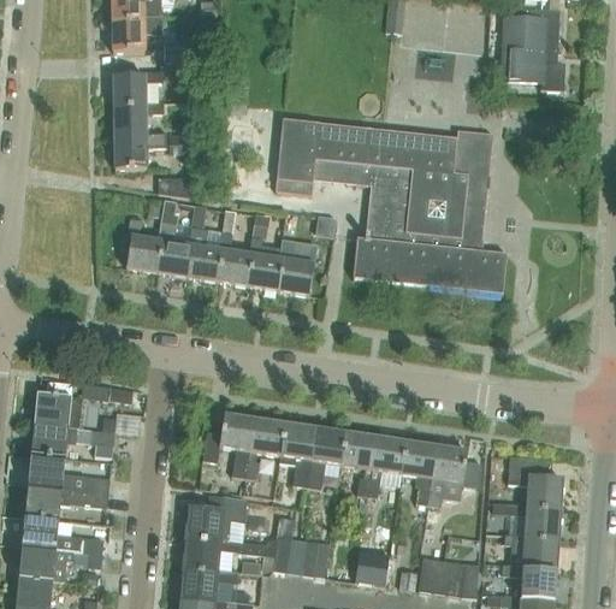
[(111,0),(112,19),(143,19),(143,15),(163,13),(161,1),(172,0),(111,0)]
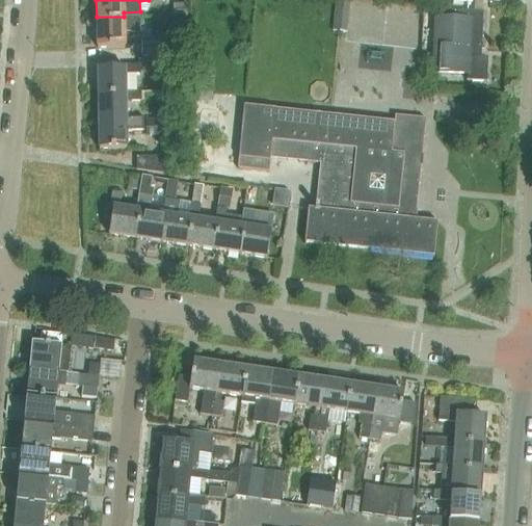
[(174,12),(191,12),(191,0),(174,0),(174,12)]
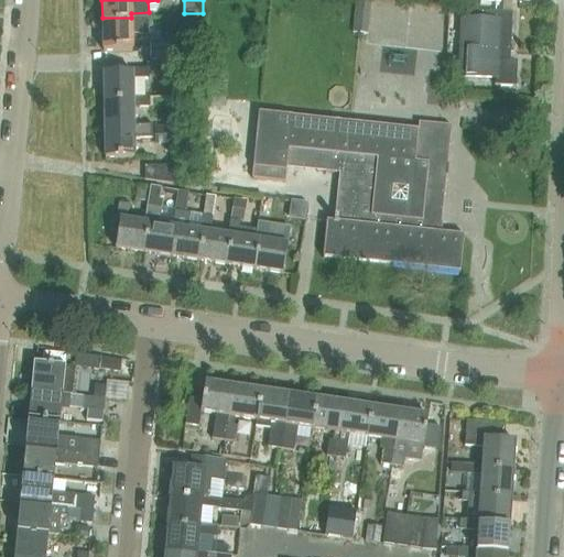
[(355,0),(353,28),(367,30),(369,0),(355,0)]
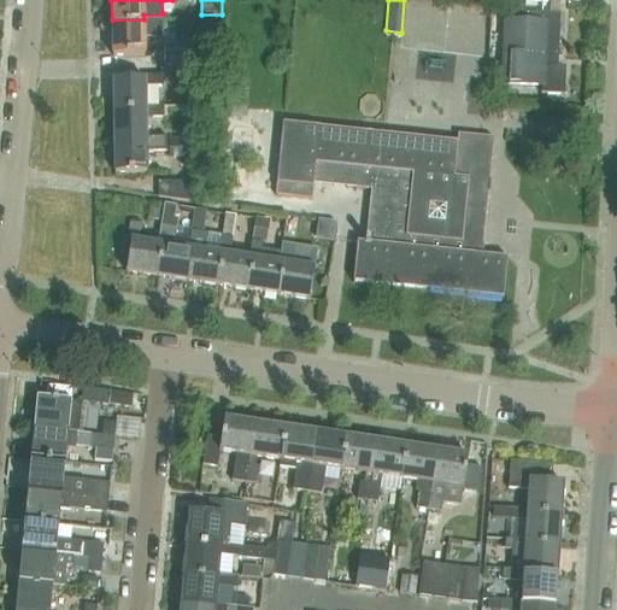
[(562,91),(564,62),(554,62),(557,9),(504,6),(500,78),(539,81),(539,89),(562,91)]
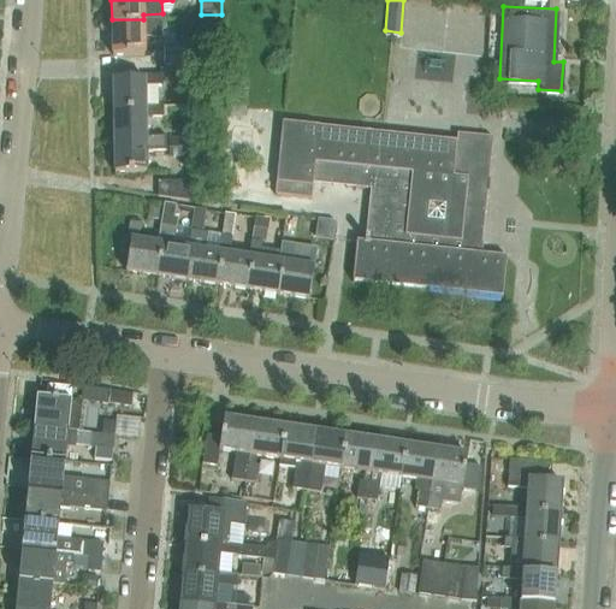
[(144,30),(163,30),(163,13),(143,15),(143,19),(112,19),(112,49),(144,49),(144,30)]
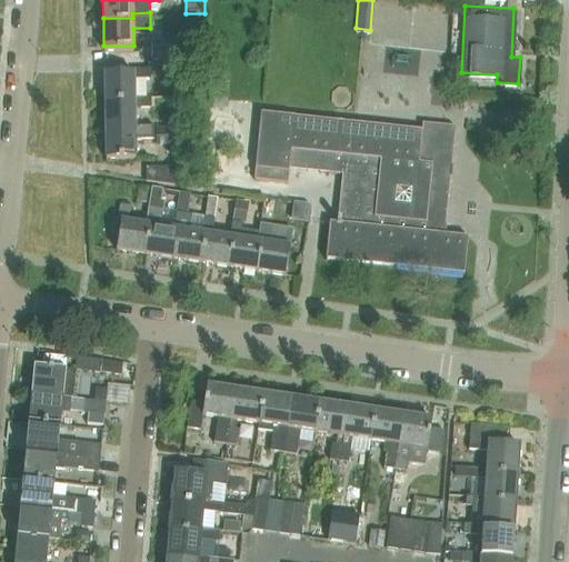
[(183,39),(151,39),(151,53),(162,53),(162,61),(177,61),(177,53),(183,53),(183,39)]
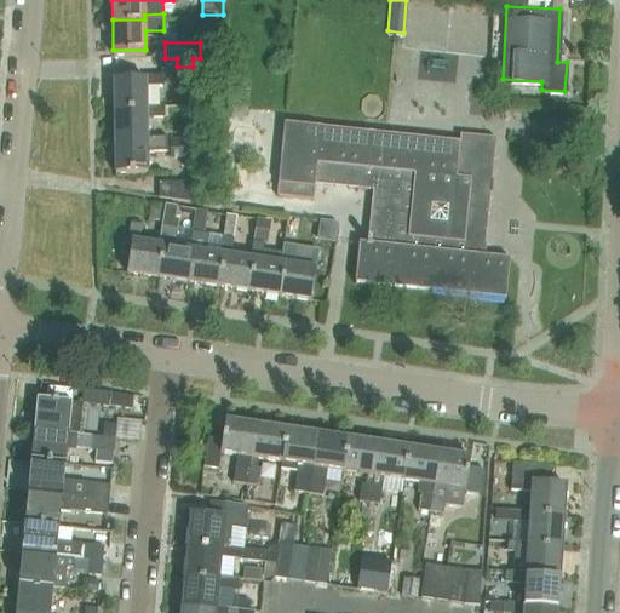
[(145,106),(147,101),(145,81),(165,81),(165,70),(145,70),(145,74),(114,74),(114,107),(145,106)]
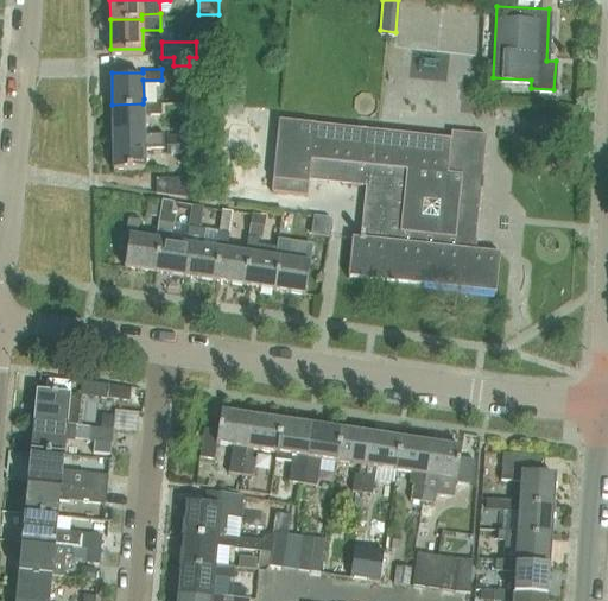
[(144,134),(144,131),(144,111),(162,111),(162,99),(144,99),(143,103),(112,105),(113,135),(144,134)]
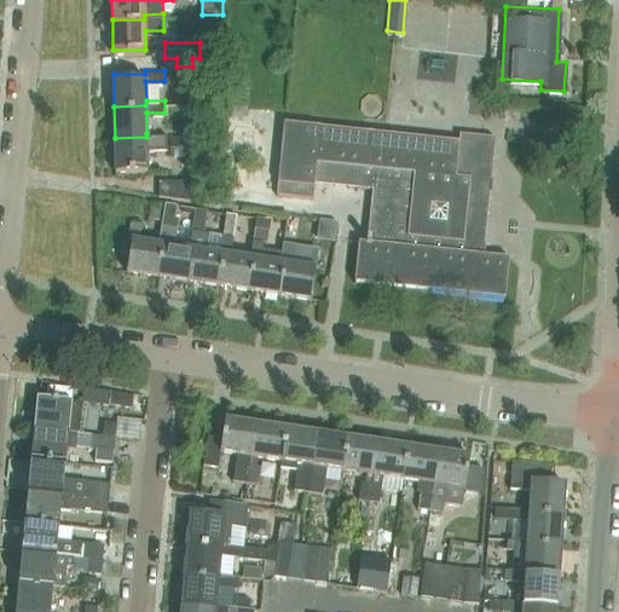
[(504,294),(508,266),(509,253),(484,249),(495,133),(473,131),(472,138),(320,122),(283,117),(276,190),(313,194),(316,168),(348,172),(347,182),(372,185),(366,240),(358,240),(354,278),(504,294)]
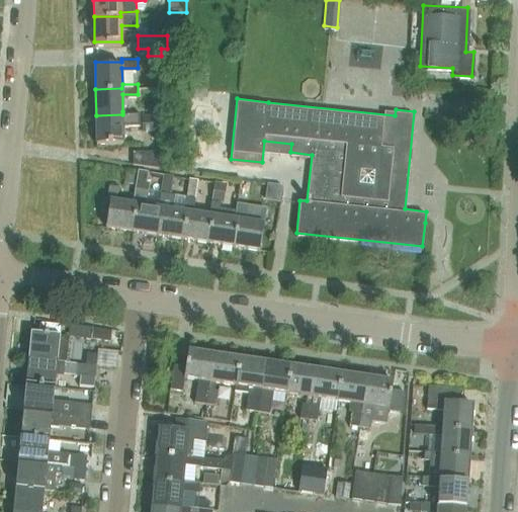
[(96,141),(123,140),(122,121),(138,120),(138,111),(122,111),(122,114),(96,115),(96,141)]
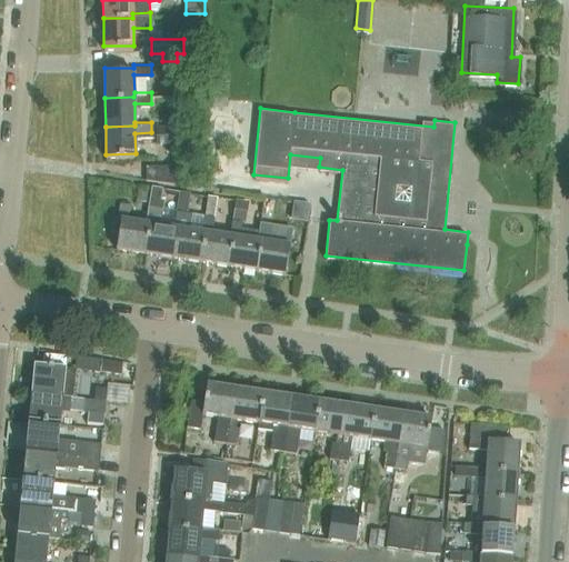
[(158,136),(172,136),(172,122),(158,122),(158,136)]
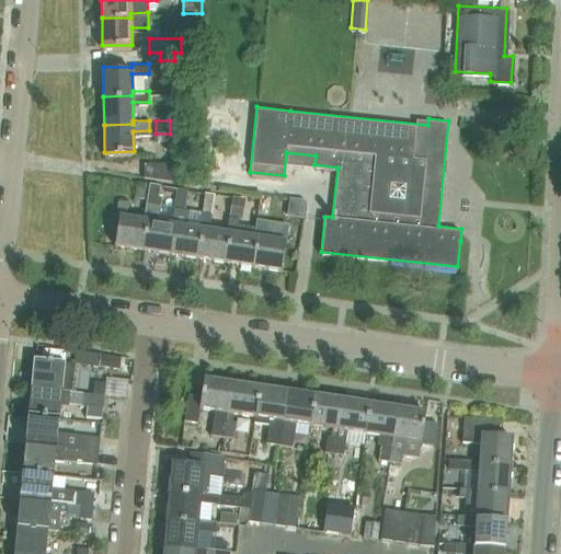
[(170,173),(170,159),(142,159),(142,173),(170,173)]
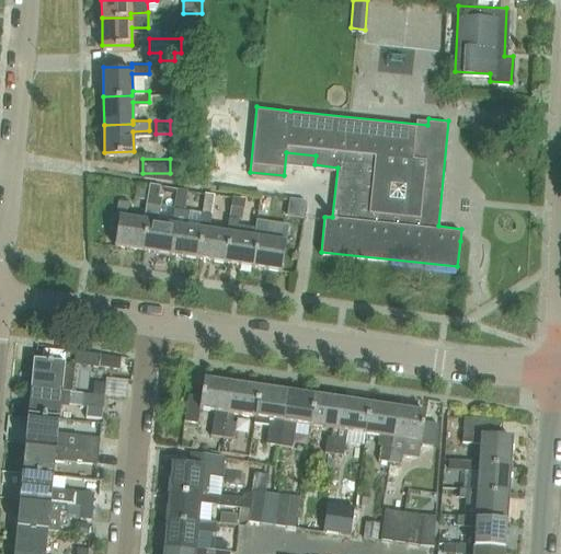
[(142,246),(170,251),(174,222),(171,221),(159,220),(162,194),(159,194),(160,182),(149,180),(149,184),(147,195),(146,202),(144,218),(147,219),(142,246)]
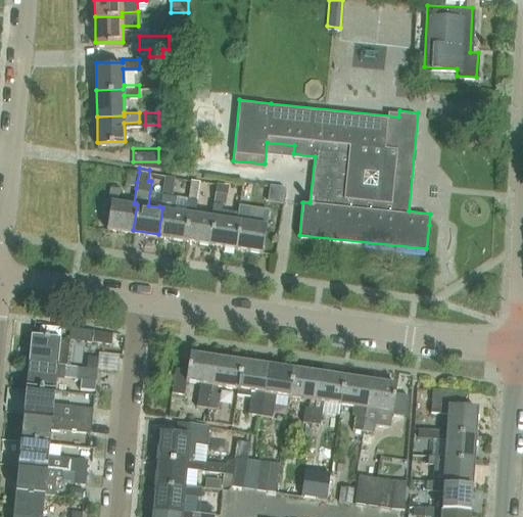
[(137,182),(139,172),(128,170),(126,181),(137,182)]
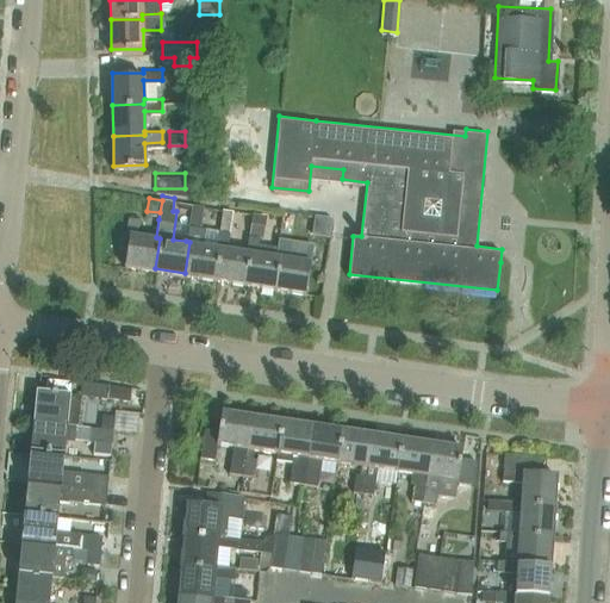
[(185,273),(213,277),(218,247),(216,246),(197,243),(203,203),(192,201),(188,224),(186,241),(190,242),(185,273)]
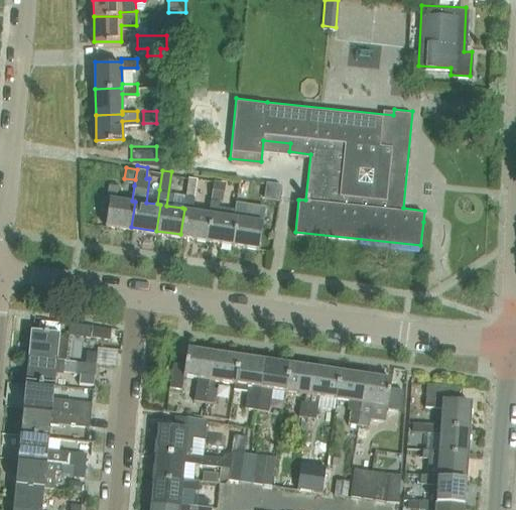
[(180,234),(207,238),(211,212),(208,212),(191,209),(197,175),(187,173),(184,193),(182,208),(184,209),(180,234)]
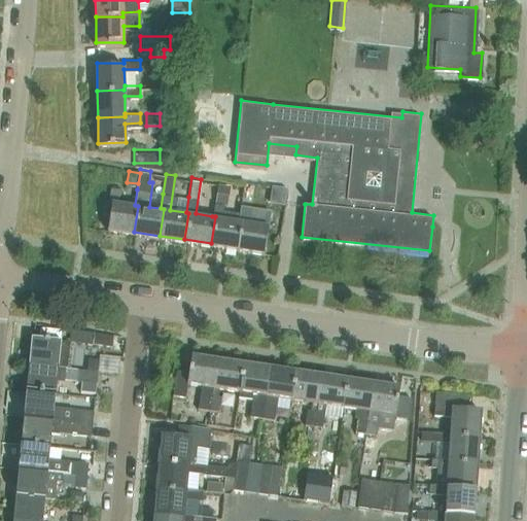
[(215,200),(227,202),(230,182),(218,180),(215,200)]
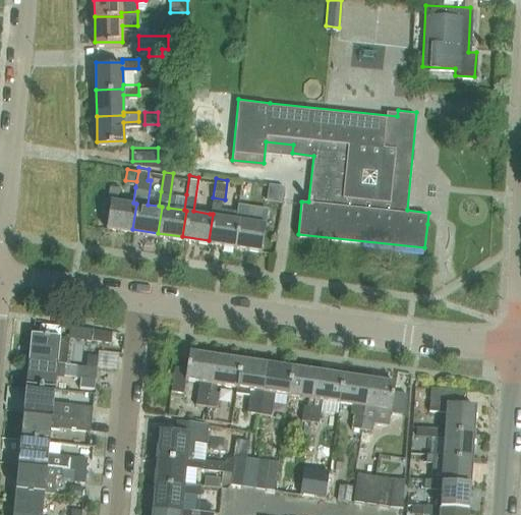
[(106,225),(132,229),(136,204),(133,203),(117,199),(120,184),(110,182),(108,198),(110,198),(106,225)]
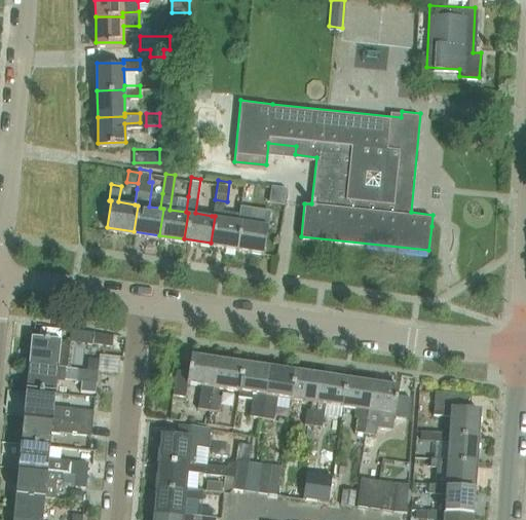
[(215,216),(211,243),(237,247),(241,220),(238,219),(239,210),(223,207),(224,201),(215,200),(212,216),(215,216)]
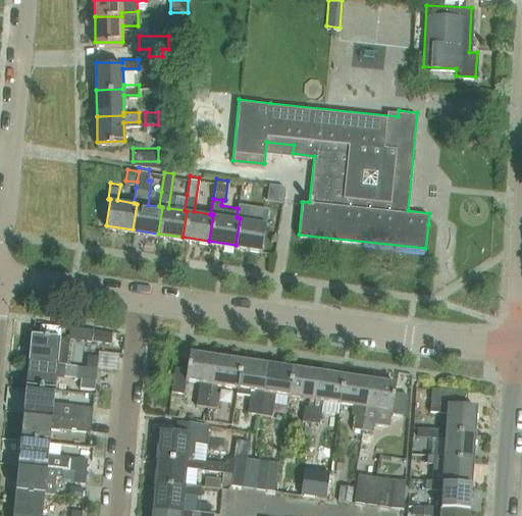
[(266,222),(245,219),(247,204),(239,203),(238,208),(237,217),(240,218),(236,245),(262,249),(266,222)]
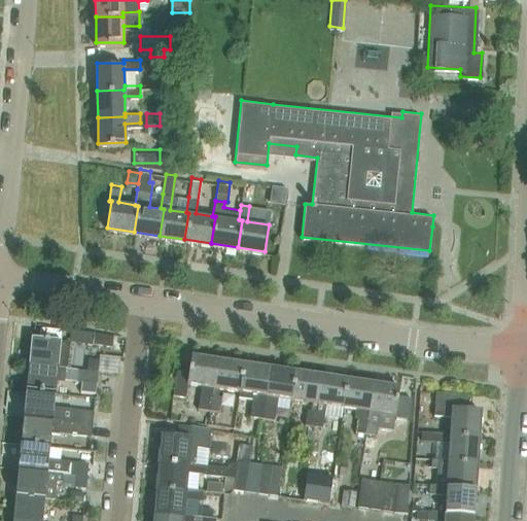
[(43,322),(42,335),(61,337),(62,324),(43,322)]
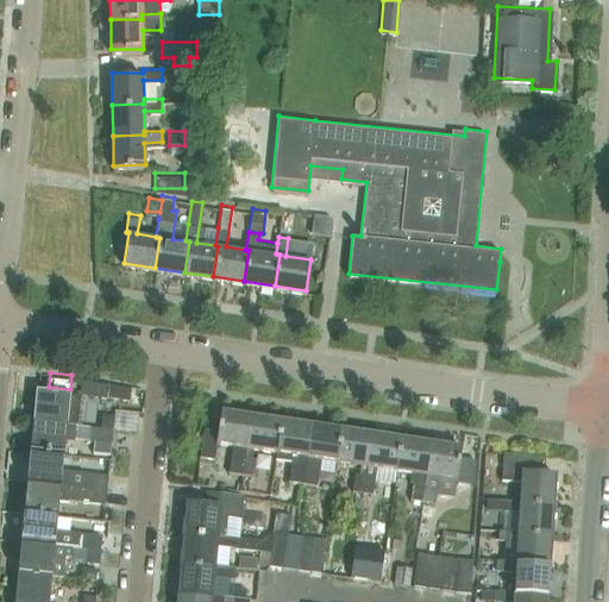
[(33,418),(67,420),(70,390),(37,387),(33,418)]
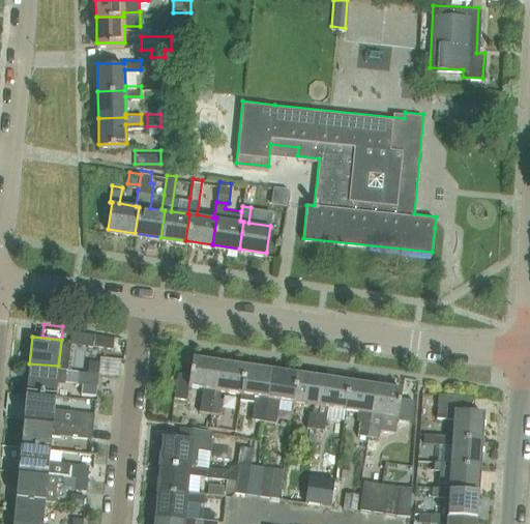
[(212,410),(219,359),(193,355),(190,371),(188,382),(211,386),(209,395),(206,394),(204,409),(212,410)]
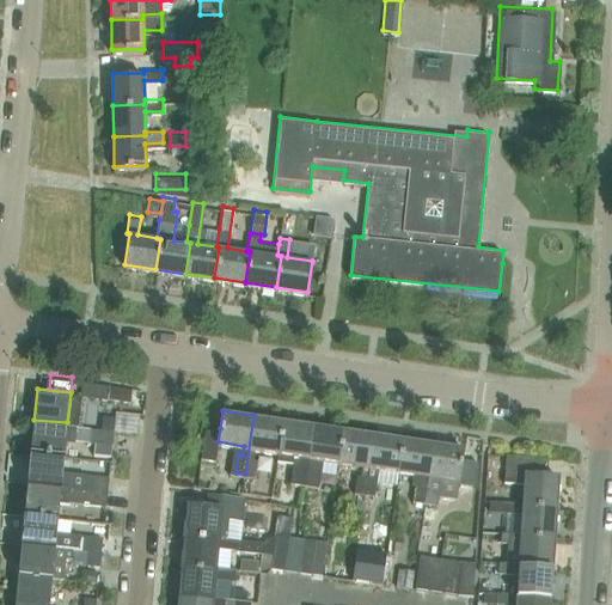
[(101,427),(112,428),(115,414),(103,413),(101,427)]
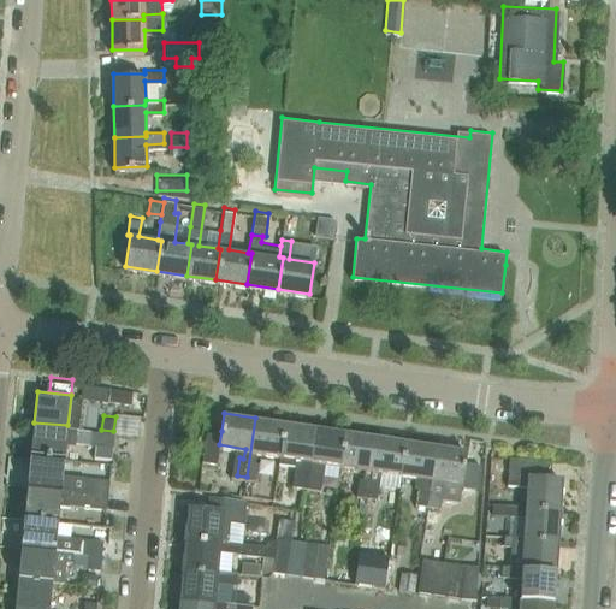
[(258,450),(280,454),(285,423),(255,418),(247,477),(256,478),(259,461),(255,460),(258,450)]
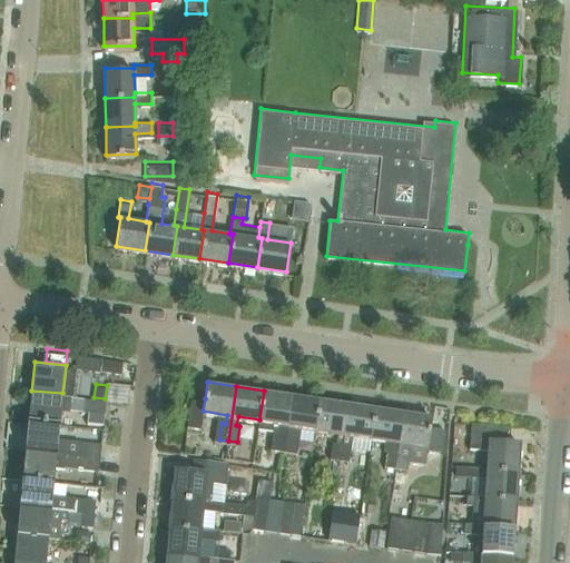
[(62,393),(31,391),(28,418),(60,422),(61,408),(70,410),(71,394),(62,393)]
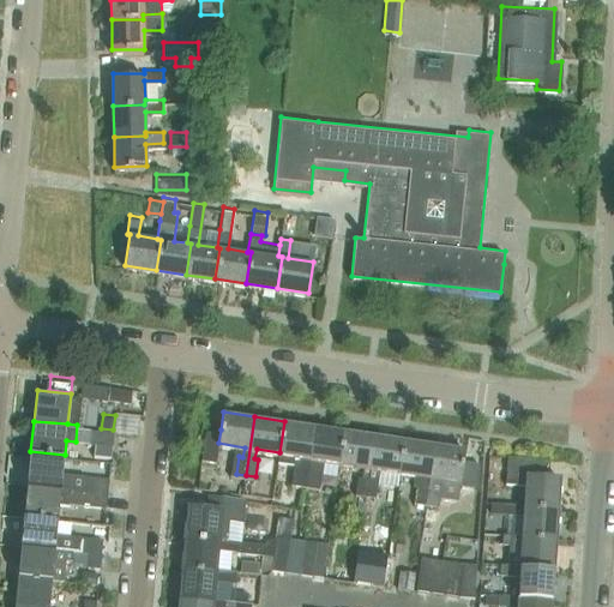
[(294,466),(292,482),(306,485),(314,425),(284,421),(280,452),(277,463),(294,466)]
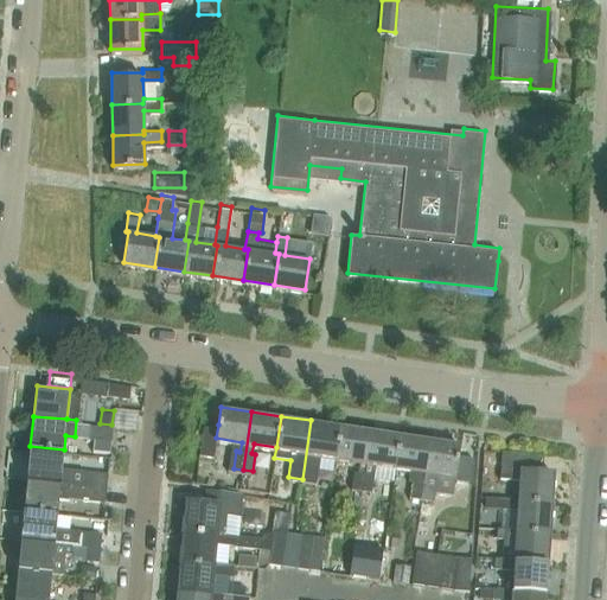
[(340,425),(311,420),(302,479),(313,480),(315,463),(311,463),(313,453),(336,457),(340,425)]
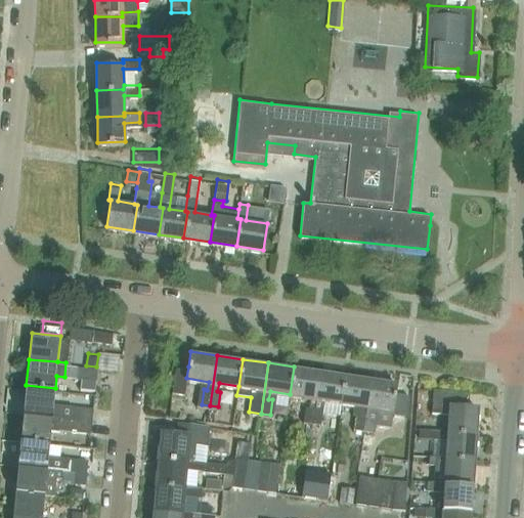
[(77,364),(76,376),(80,377),(95,378),(96,367),(86,365),(77,364)]
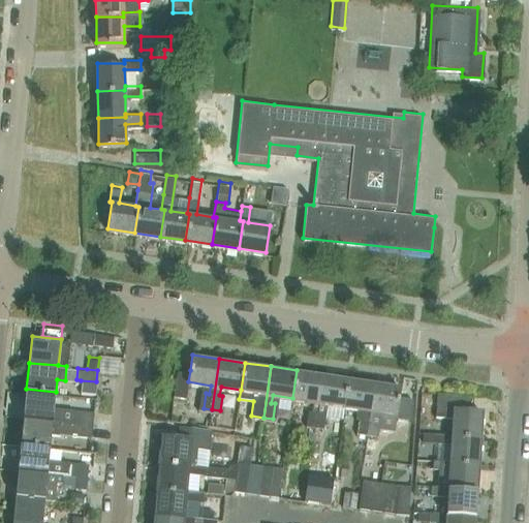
[(188,381),(190,370),(178,368),(174,394),(186,395),(188,381)]
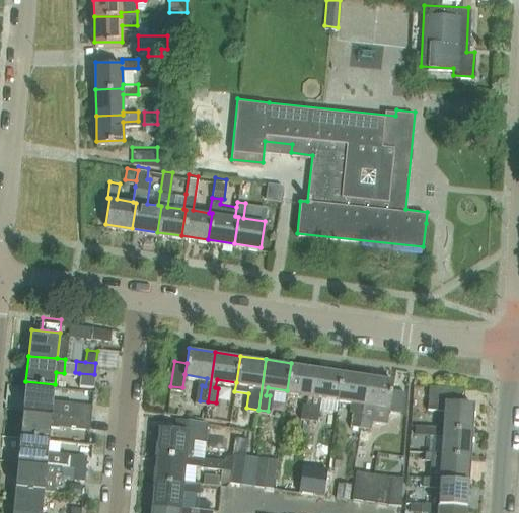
[(309,417),(316,367),(291,363),(287,390),(307,393),(306,400),(303,400),(301,415),(309,417)]
